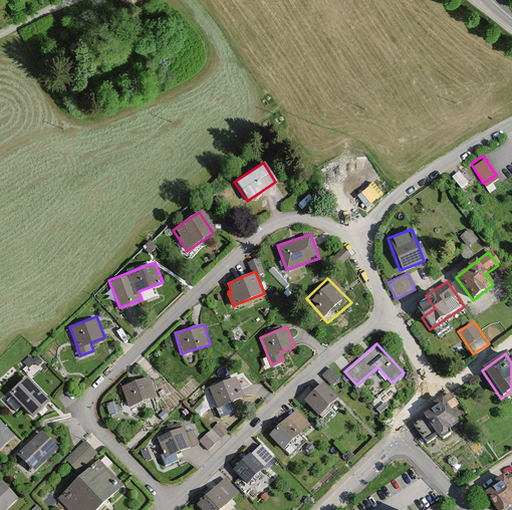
[(329,365),(321,373),(331,384),(339,375),(329,365)]
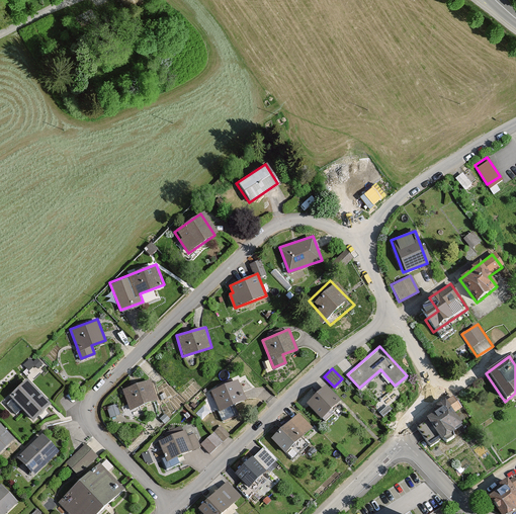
[(238,373),(210,395),(226,422),(249,405),(238,373)]
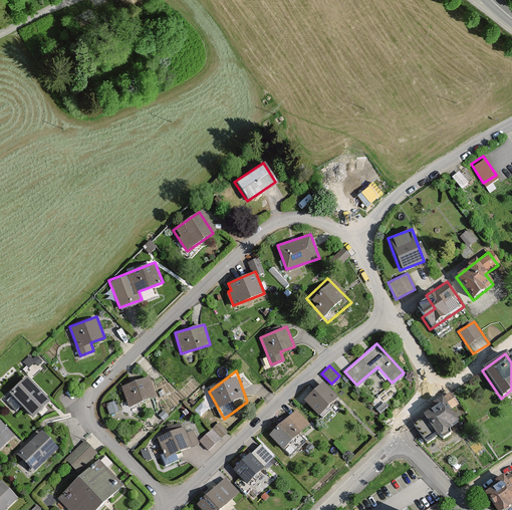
[(9,392),(33,415),(49,399),(26,374),(9,392)]
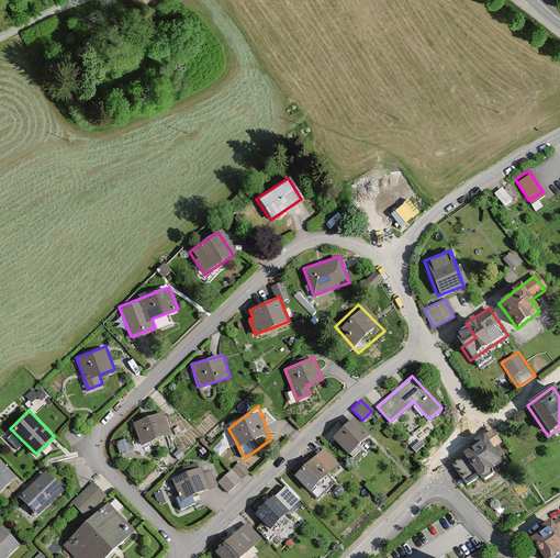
[(160,411),(132,421),(141,444),(169,434),(160,411)]
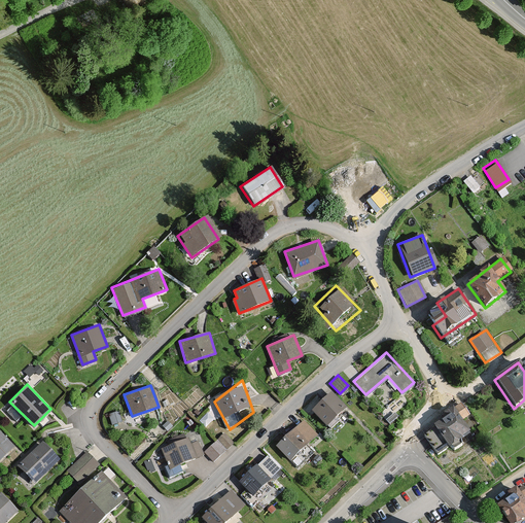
[(331,391),(312,410),(328,425),(347,407),(331,391)]
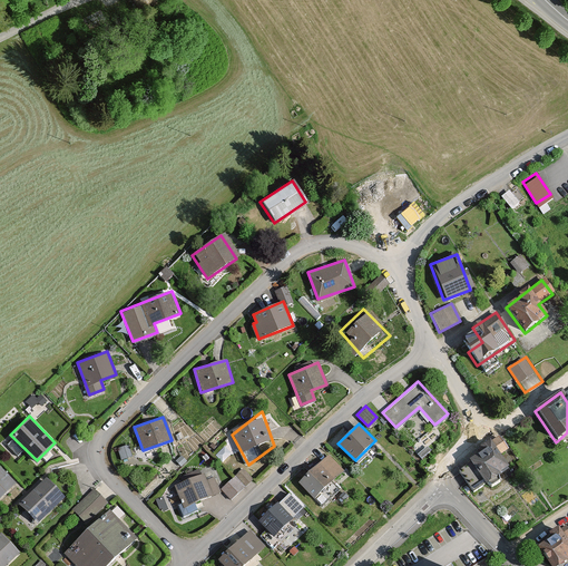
[(524,475),(499,443),(472,465),(495,496),(524,475)]
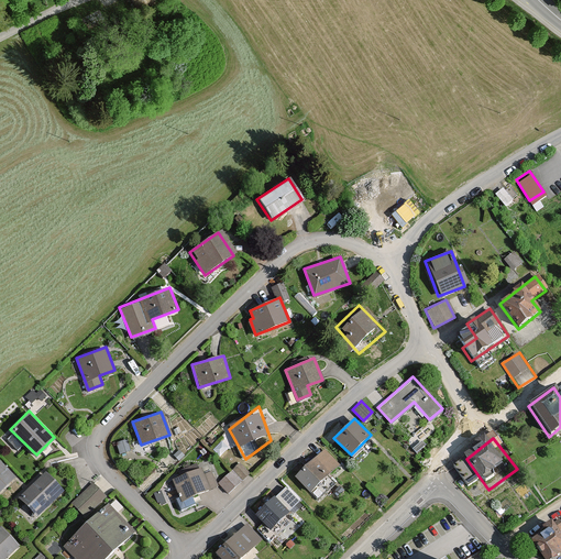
[(340,464),(323,447),(294,475),(311,493),(340,464)]
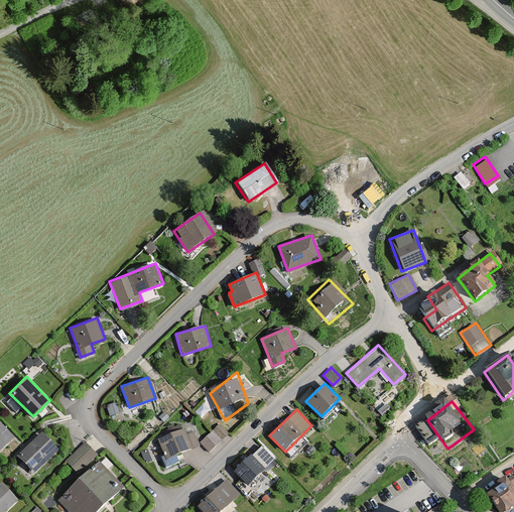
[(0,449),(13,435),(0,422),(0,449)]
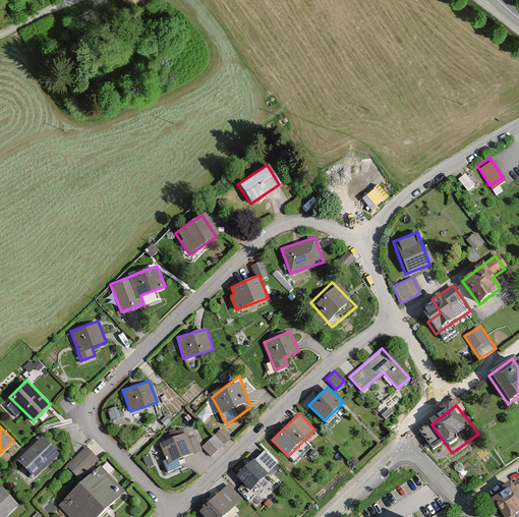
[(219,427),(200,445),(211,454),(228,438),(219,427)]
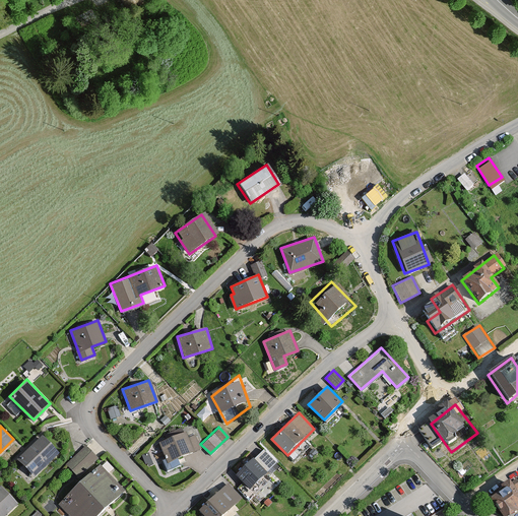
[(184,432),(158,441),(166,460),(199,448),(194,434),(186,437),(184,432)]
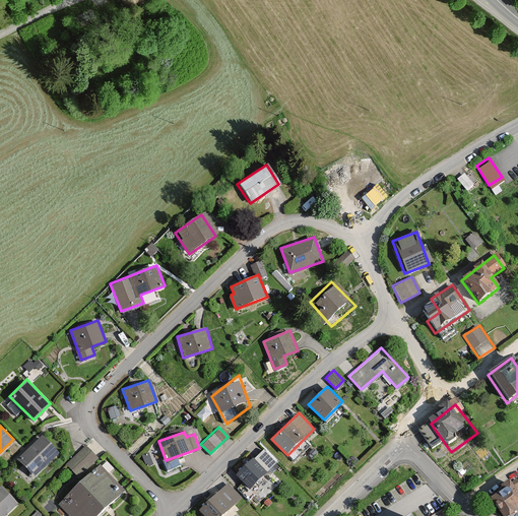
[(41,434),(17,458),(34,475),(58,451),(41,434)]
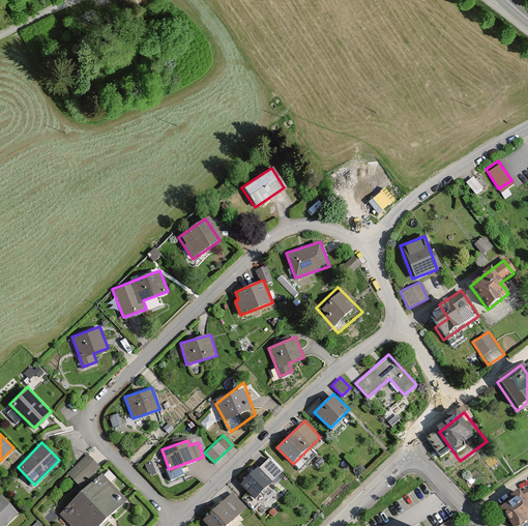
[(98,467),(85,454),(66,471),(79,485),(98,467)]
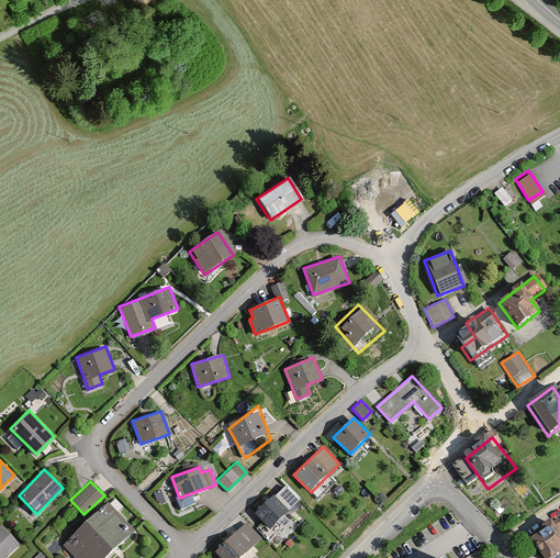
[(270,528),(289,510),(273,494),(255,513),(270,528)]
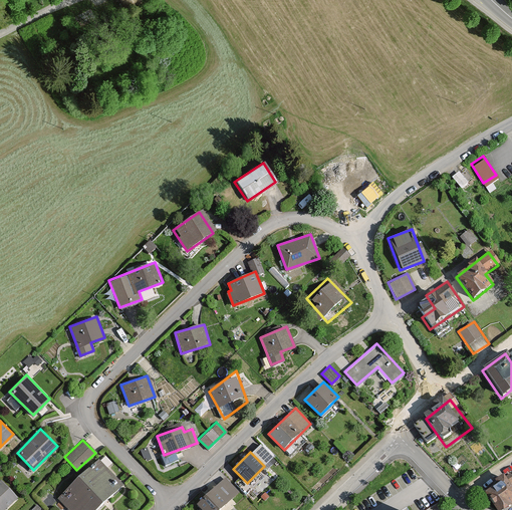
[(92,509),(121,484),(97,459),(57,497),(69,509),(92,509)]
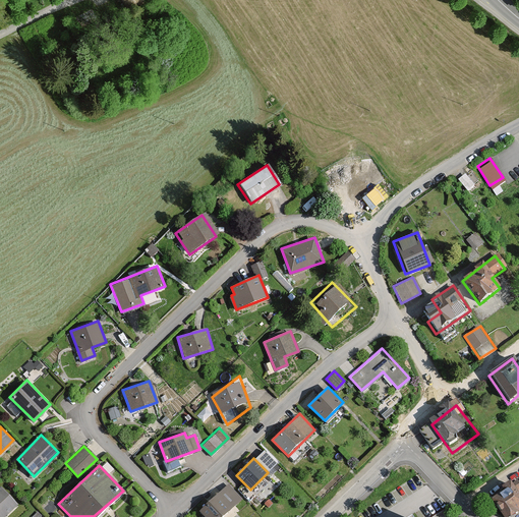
[(501,516),(518,505),(518,497),(508,480),(486,495),(501,516)]
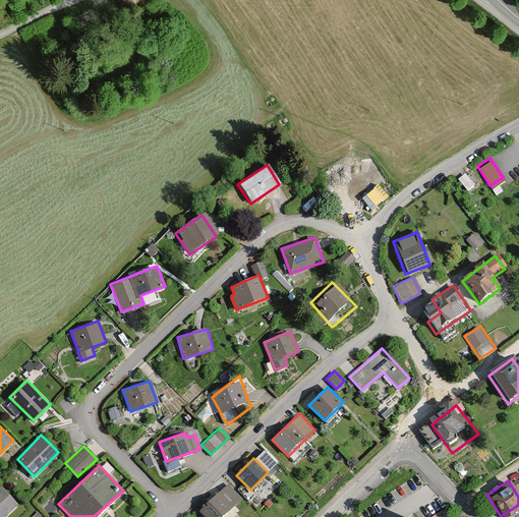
[(0,516),(16,503),(0,486),(0,516)]
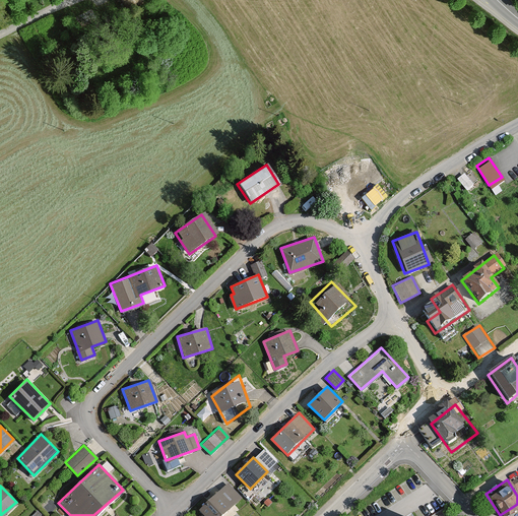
[(227,498),(217,490),(198,510),(204,515),(220,515),(230,507),(223,501),(227,498)]
